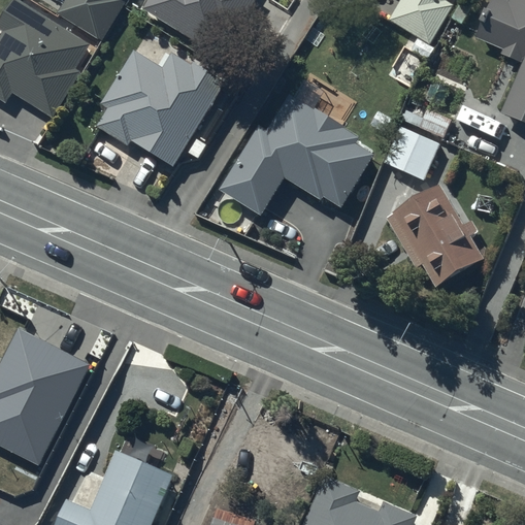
[(89,43),(17,0),(12,0),(0,19),(0,31),(2,32),(0,36),(0,98),(6,102),(12,92),(54,118),(81,70),(75,66),(89,43)]
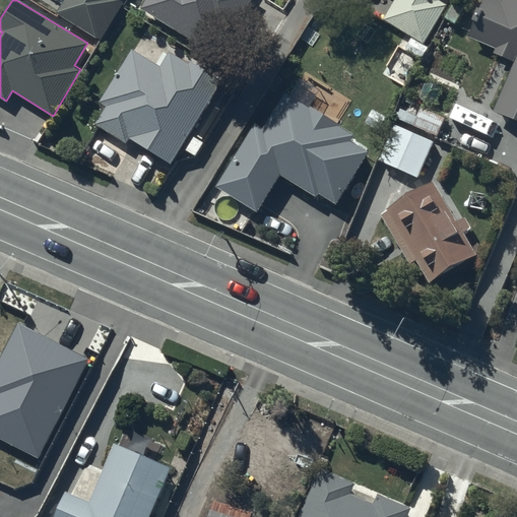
[(64,0),(57,14),(100,39),(121,0),(64,0)]
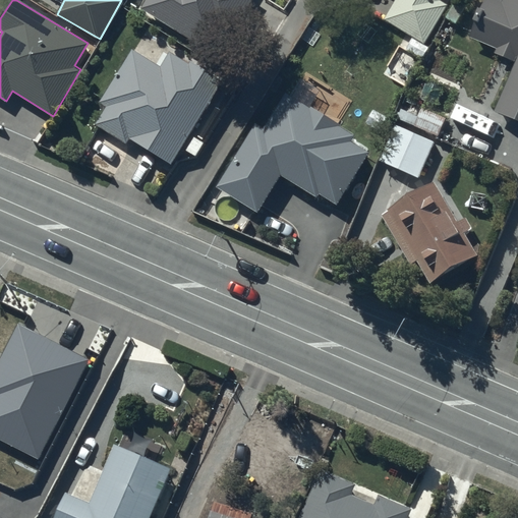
[(395,0),(384,19),(411,36),(404,46),(420,56),(451,5),(442,0),(395,0)]
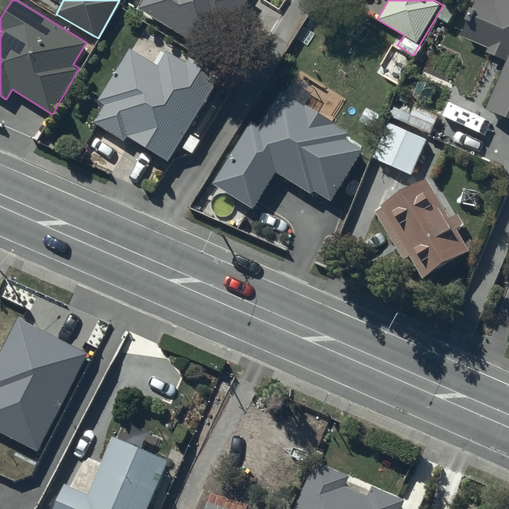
[(493,0),(492,2),(488,0),(477,0),(461,35),(487,46),(484,52),(505,61),(484,108),(508,118),(508,0),(493,0)]
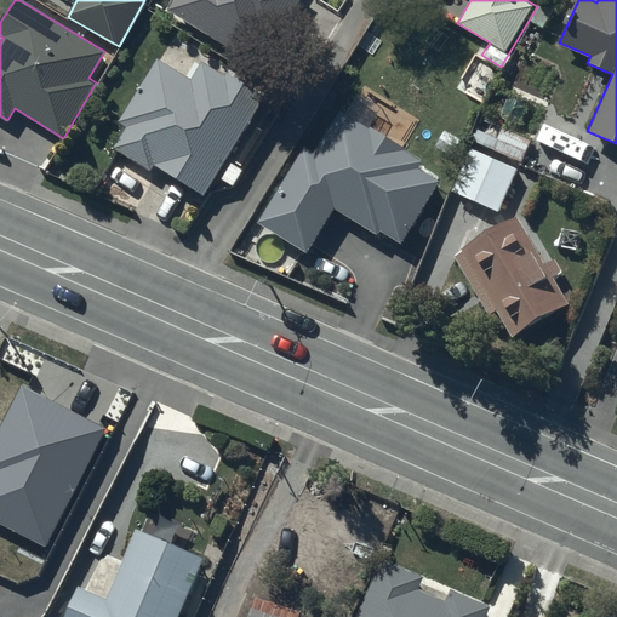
[(263,98),(200,61),(190,78),(155,57),(118,120),(127,126),(113,149),(150,171),(153,165),(205,195),(263,98)]
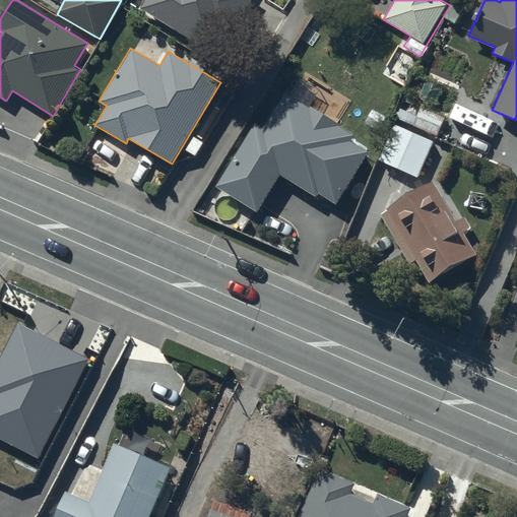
[(349,136),(283,95),(263,130),(253,124),(213,187),(255,212),(278,176),(316,199),(318,194),(335,205),(368,153),(347,141),(349,136)]
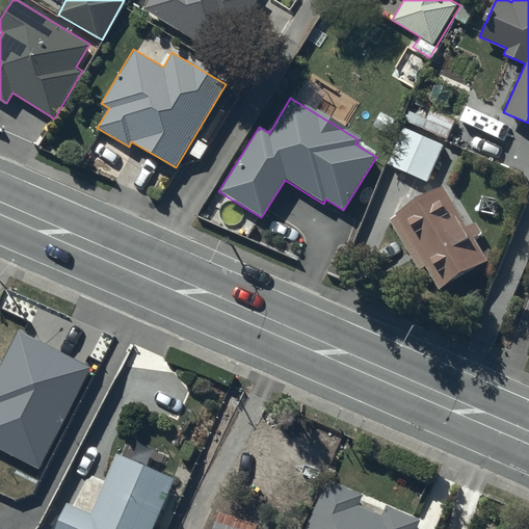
[(442,142),(402,127),(388,163),(427,180),(442,142)]
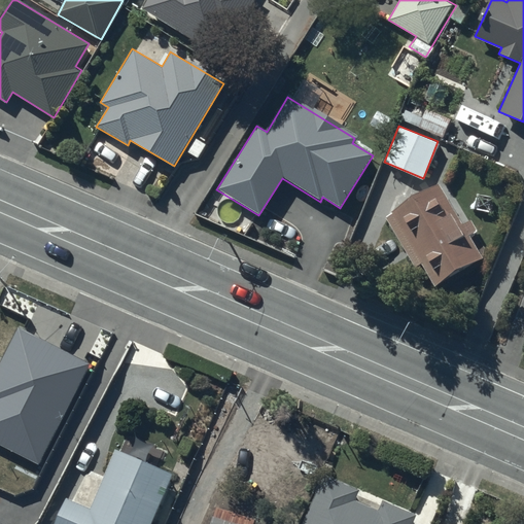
[(439,183),(384,216),(416,269),(422,265),(434,286),(483,257),(468,234),(475,230),(468,220),(463,223),(439,183)]
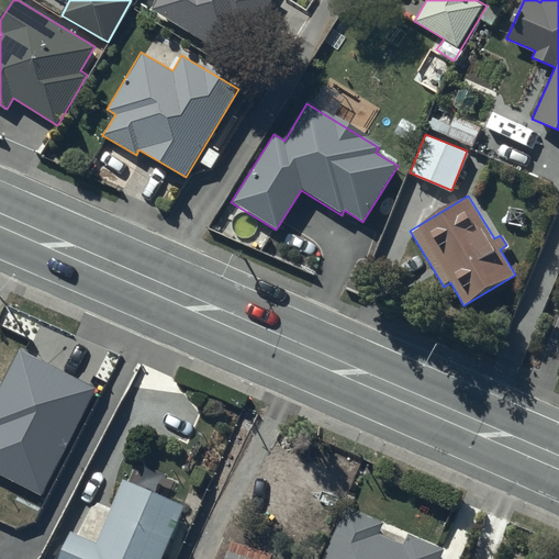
[(90,384),(15,347),(0,376),(0,472),(36,491),(90,384)]
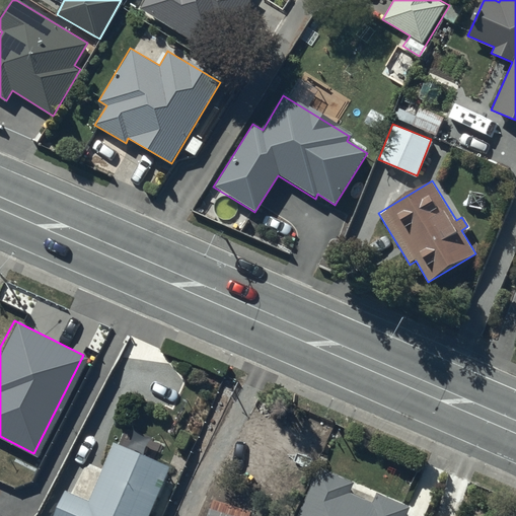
[(63,492),(53,515),(148,515),(168,467),(112,444),(88,502),(63,492)]
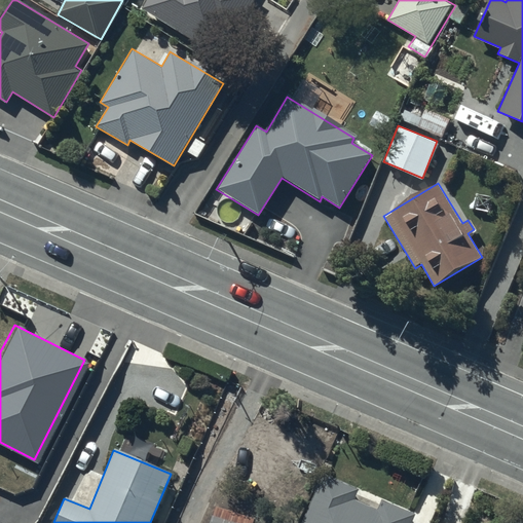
[(359,489),(323,474),(301,522),(410,522),(413,517),(382,503),(378,512),(353,501),(359,489)]
